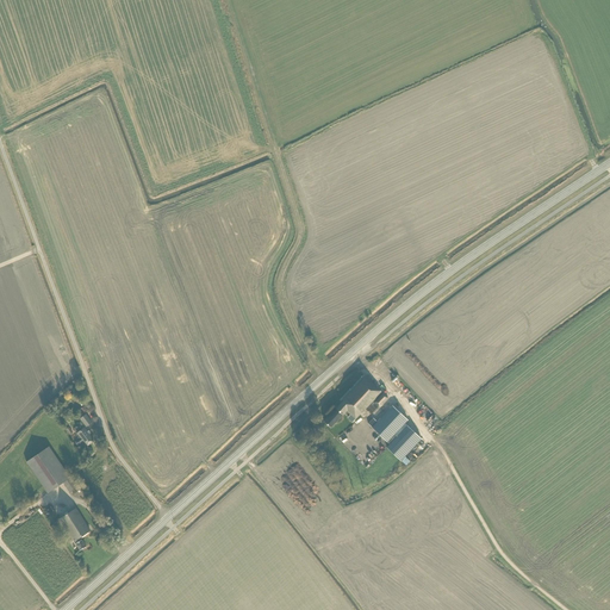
[(355,419),(367,406),(381,392),(365,377),(342,400),(343,402),(324,422),(331,428),(347,411),(355,419)]
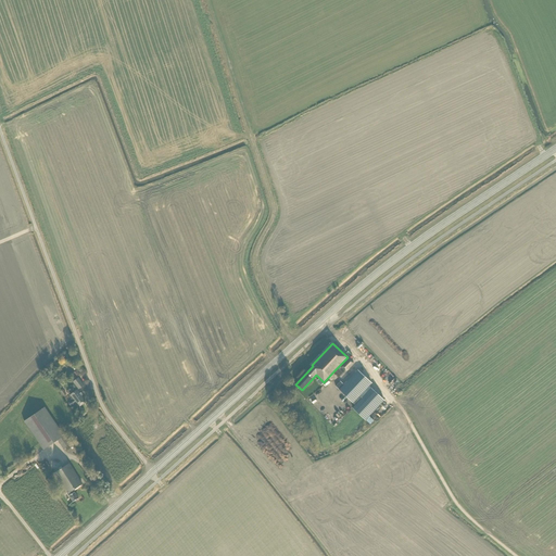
[(346,371),(354,363),(350,358),(341,367),(346,371)]
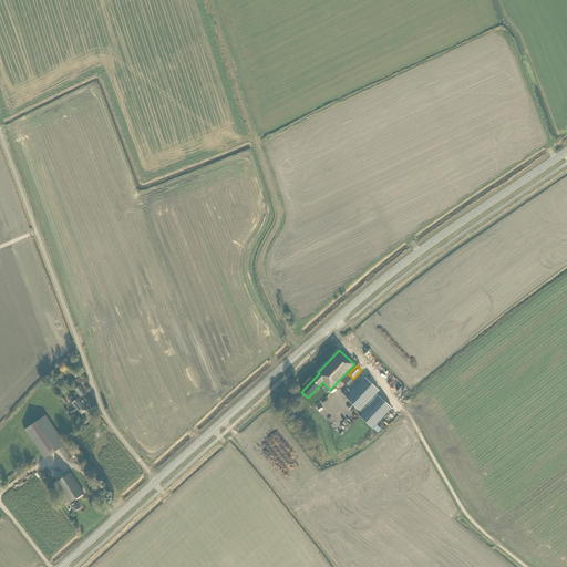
[(347,373),(340,380),(344,385),(351,378),(347,373)]
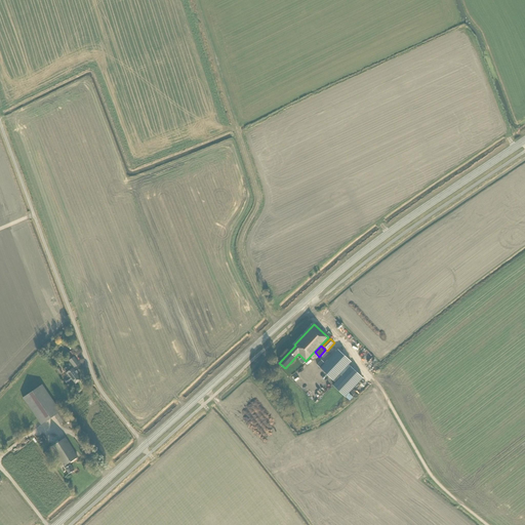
[(345,397),(363,377),(349,364),(350,362),(337,350),(324,363),(320,368),(332,380),(335,382),(332,386),(345,397)]
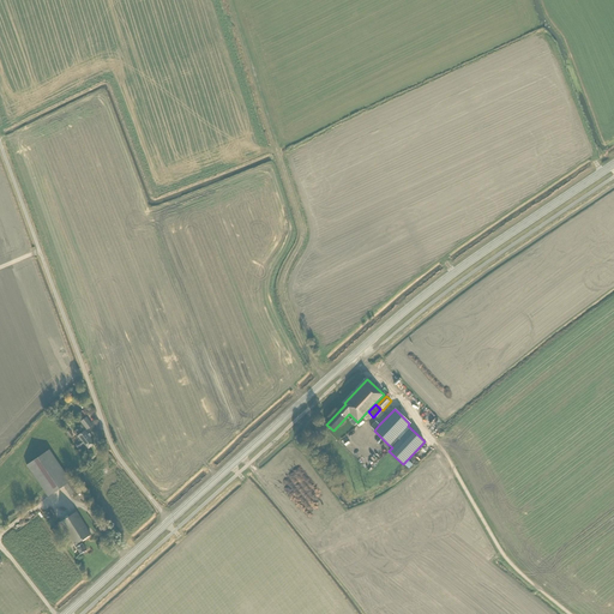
[(88,429),(92,425),(86,417),(82,421),(88,429)]
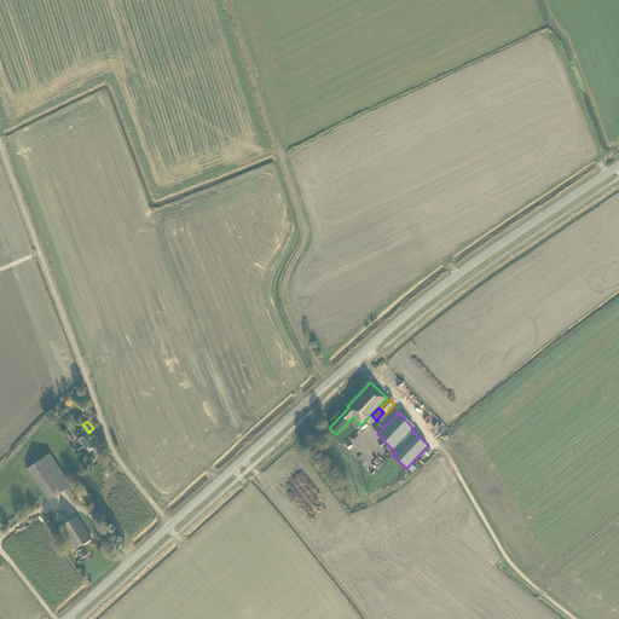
[(94,447),(93,445),(91,441),(92,440),(91,437),(88,438),(86,434),(79,440),(82,445),(80,446),(79,446),(76,447),(76,450),(77,452),(80,452),(82,451),(82,449),(84,447),(85,447),(90,452),(94,447)]
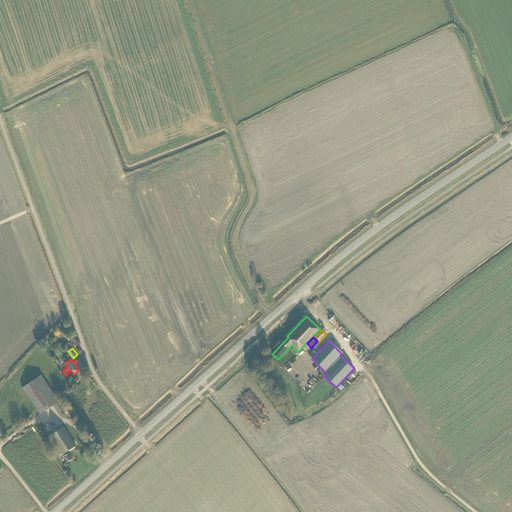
[(59,401),(58,400),(41,375),(22,388),(40,414),(53,405),(59,413),(65,409),(59,400),(59,401)]
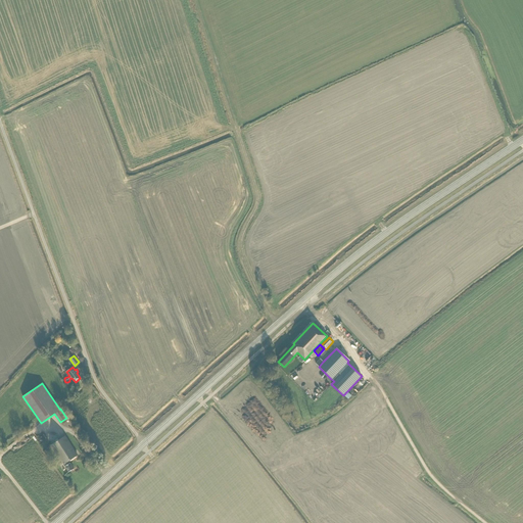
[(74,469),(68,461),(78,455),(65,435),(51,445),(61,463),(62,462),(64,466),(68,472),(74,469)]
